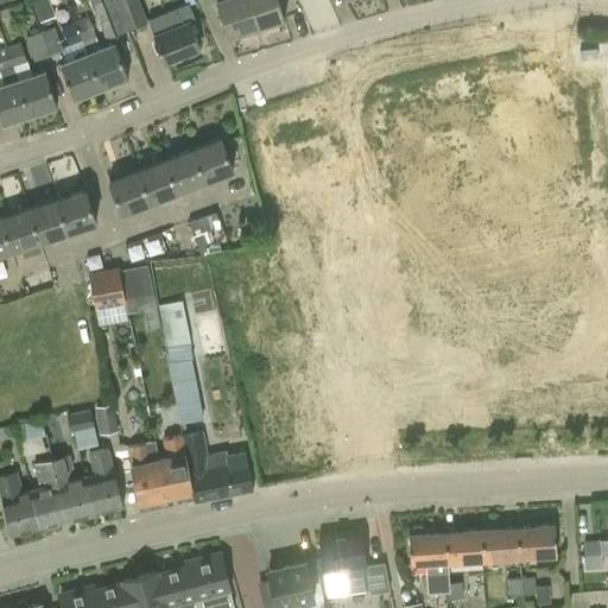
[(31,0),(36,19),(52,14),(49,0),(31,0)]
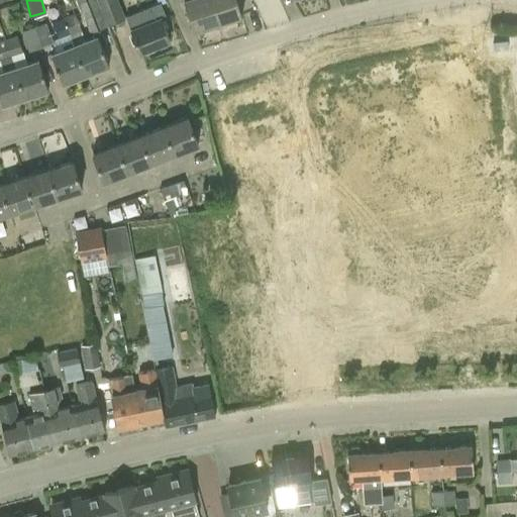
[(77,0),(91,33),(108,25),(97,0),(77,0)]
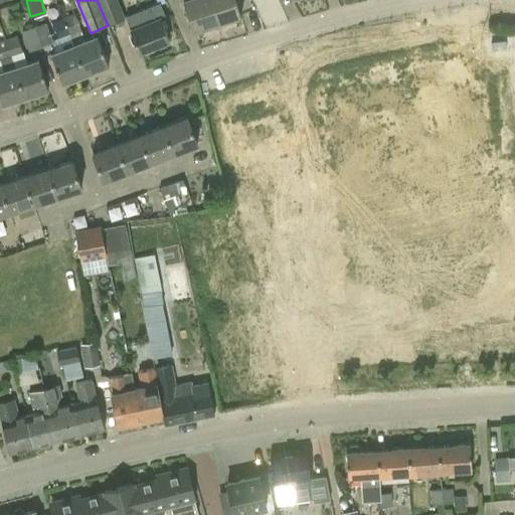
[(97,0),(108,25),(125,18),(118,0),(97,0)]
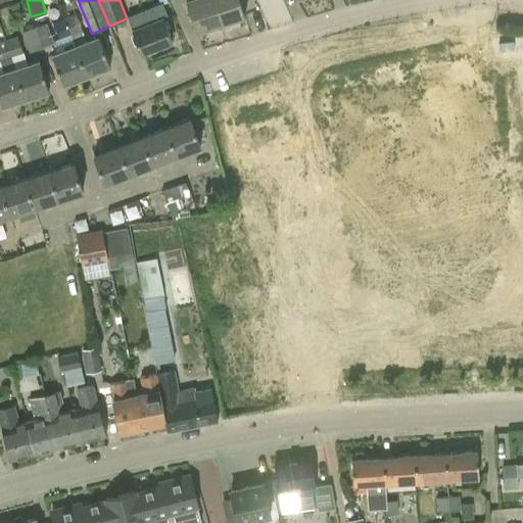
[(185,0),(185,1),(195,33),(220,26),(211,0),(185,0)]
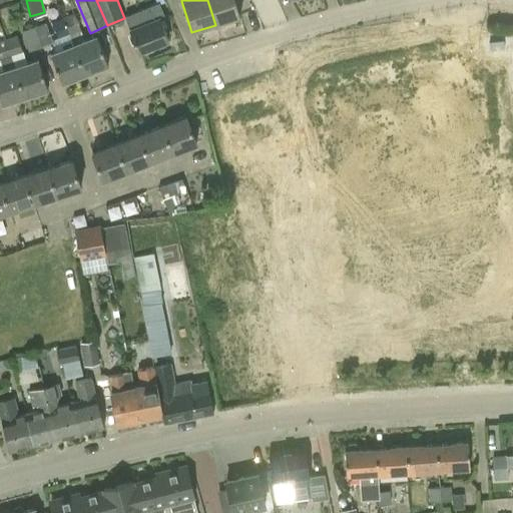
[(207,0),(215,25),(239,17),(234,0),(207,0)]
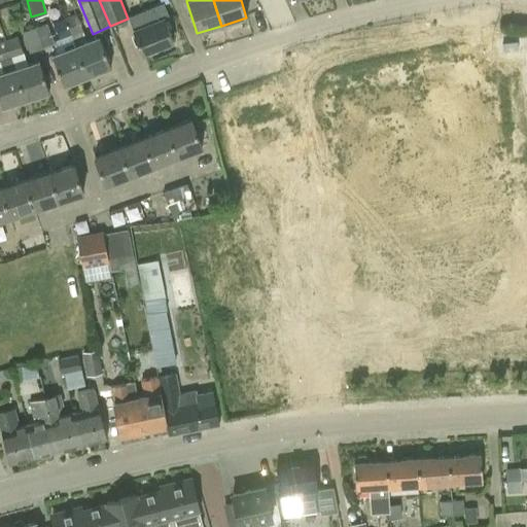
[(173,43),(164,19),(169,18),(163,2),(128,16),(134,31),(133,32),(142,56),(173,43)]
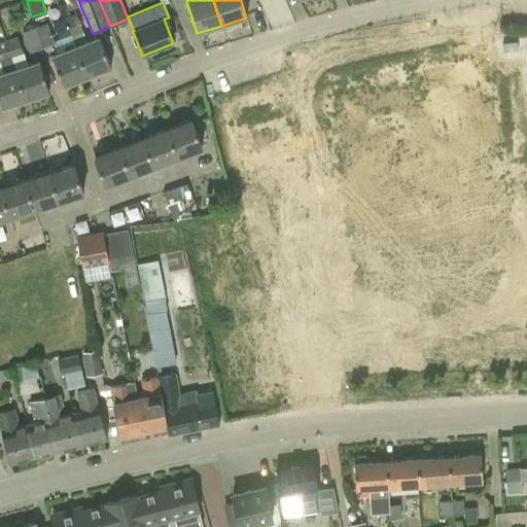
[(75,13),(64,18),(88,76),(111,67),(99,37),(88,42),(75,13)]
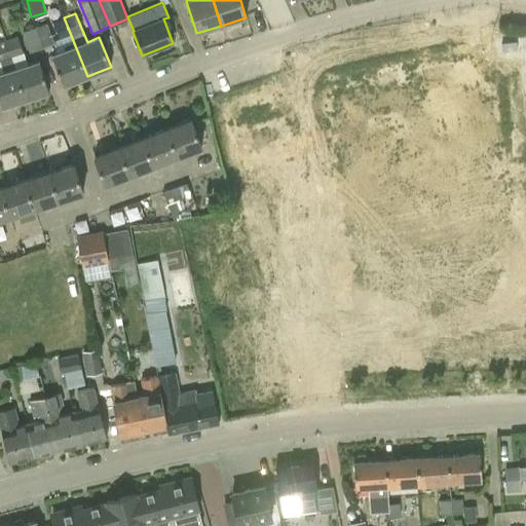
[(53,43),(54,54),(51,55),(64,86),(87,76),(64,17),(52,23),(60,40),(53,43)]
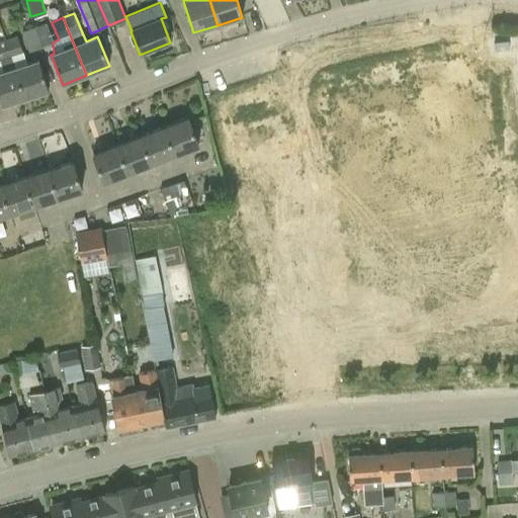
[(46,23),(33,28),(40,47),(53,41),(46,23)]
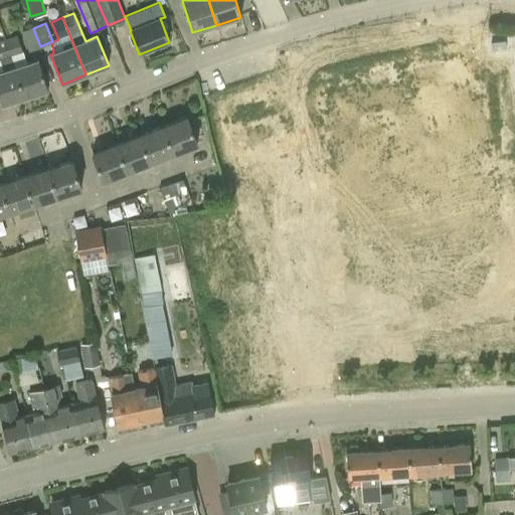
[(28,50),(40,46),(33,28),(21,32),(28,50)]
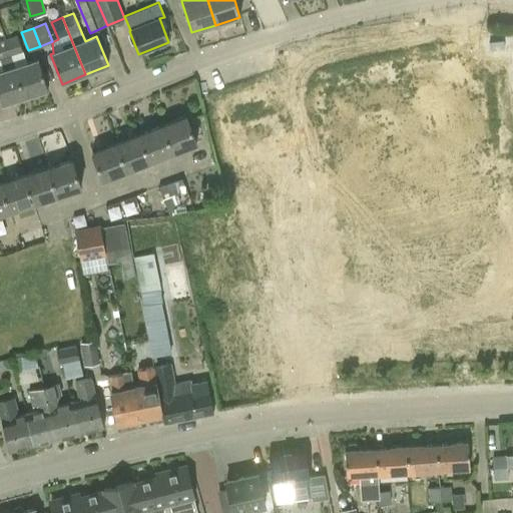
[(38,60),(27,63),(16,35),(5,39),(24,98),(48,90),(38,60)]
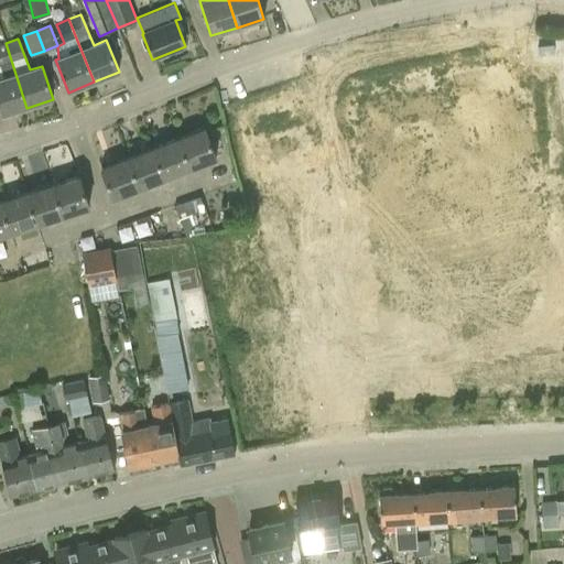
[(0,111),(1,116),(26,108),(6,43),(0,45),(0,111)]
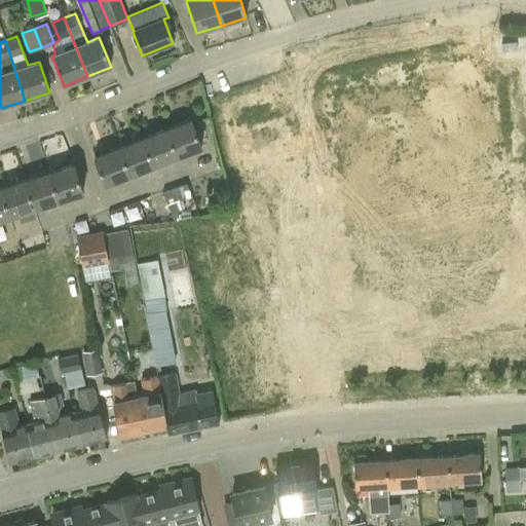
[(191,119),(167,128),(178,155),(201,146),(191,119)]
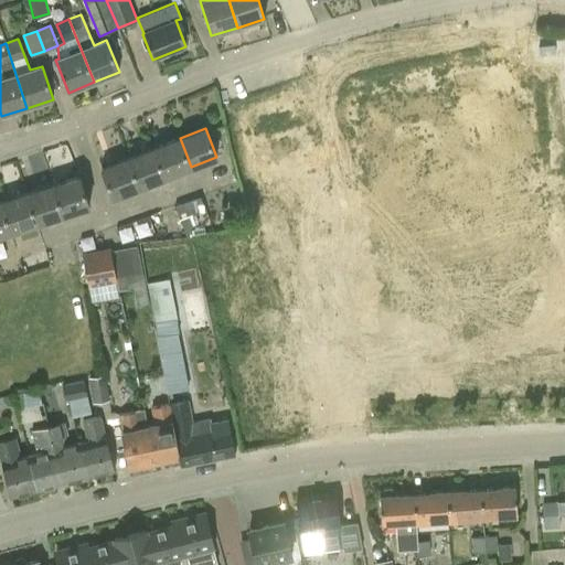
[(164,177),(191,167),(180,138),(153,148),(164,177)]
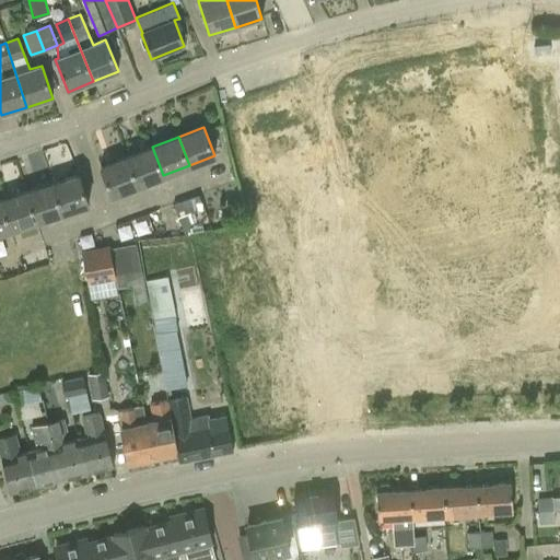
[(137,186),(163,175),(152,147),(126,156),(137,186)]
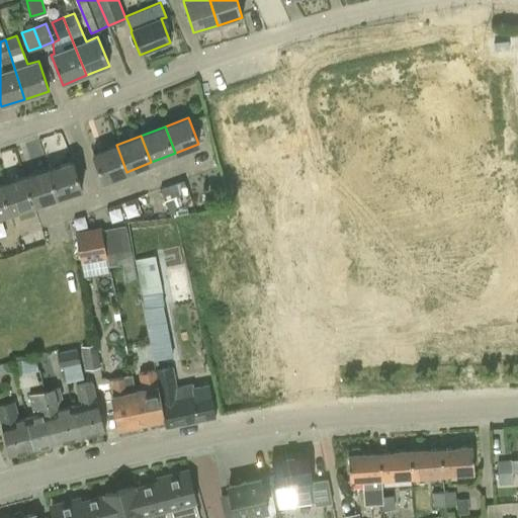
[(102,181),(126,172),(116,145),(92,155),(102,181)]
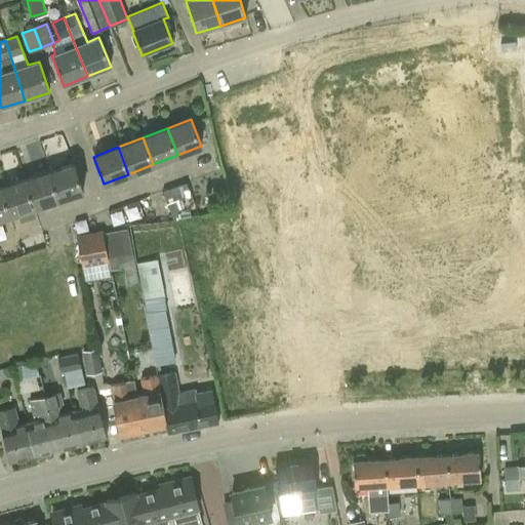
[(74,163),(49,172),(58,199),(83,191),(74,163)]
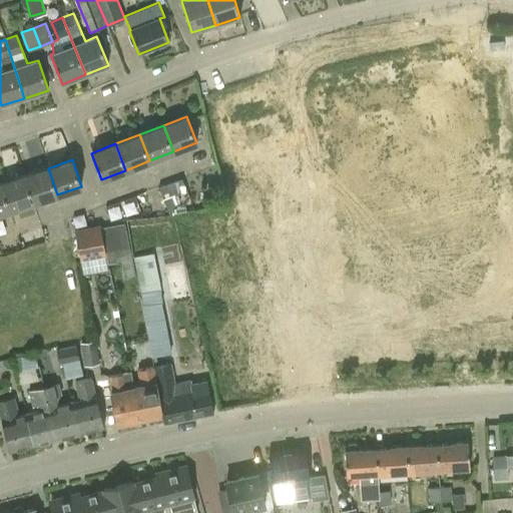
[(48,168),(24,175),(33,202),(57,194),(48,168)]
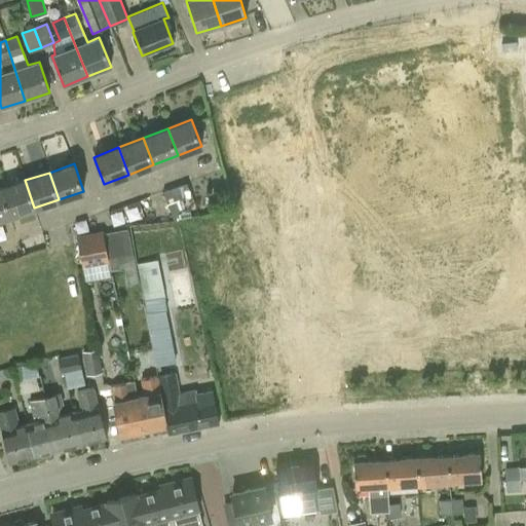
[(25,180),(0,188),(9,216),(34,208),(25,180)]
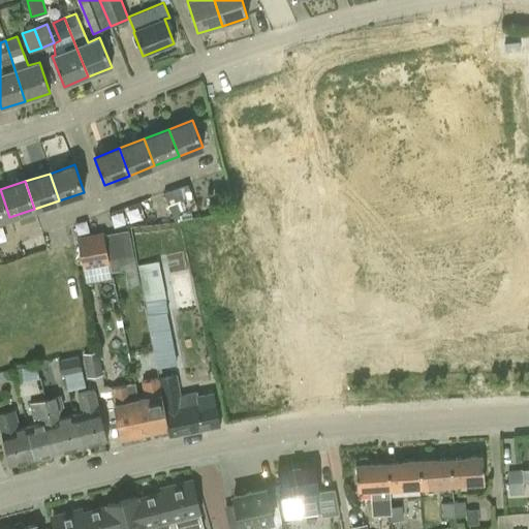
[(0,220),(9,217),(0,189),(0,220)]
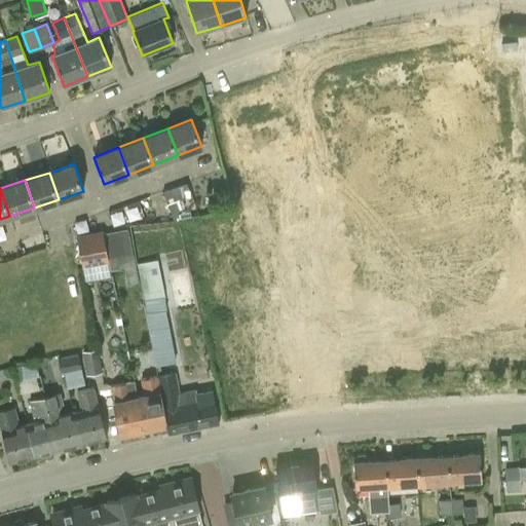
[(76,235),(84,283),(111,278),(102,231),(76,235)]
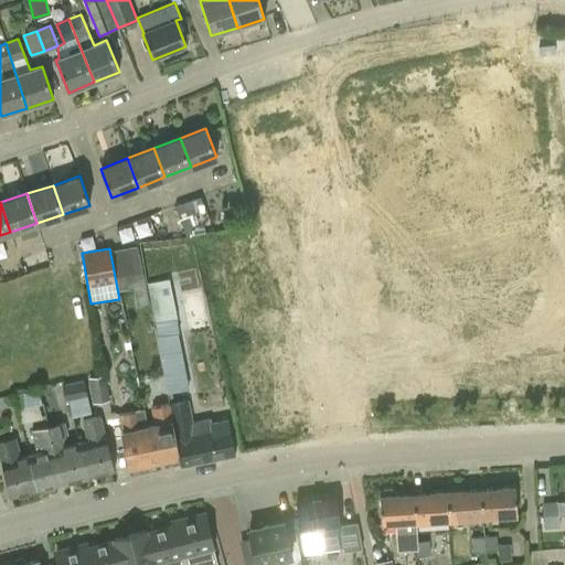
[(158,337),(179,333),(169,279),(148,283),(158,337)]
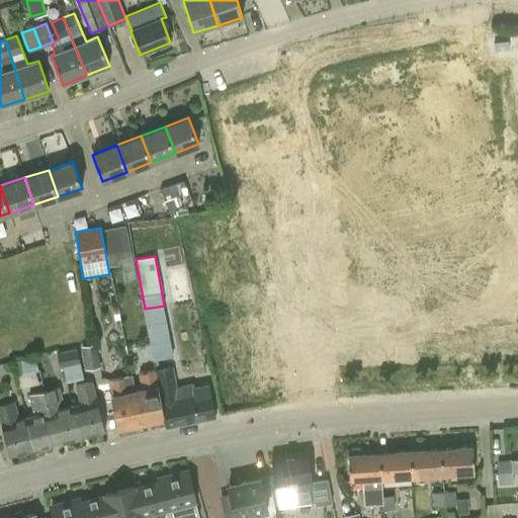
[(101,367),(96,344),(80,347),(85,370),(101,367)]
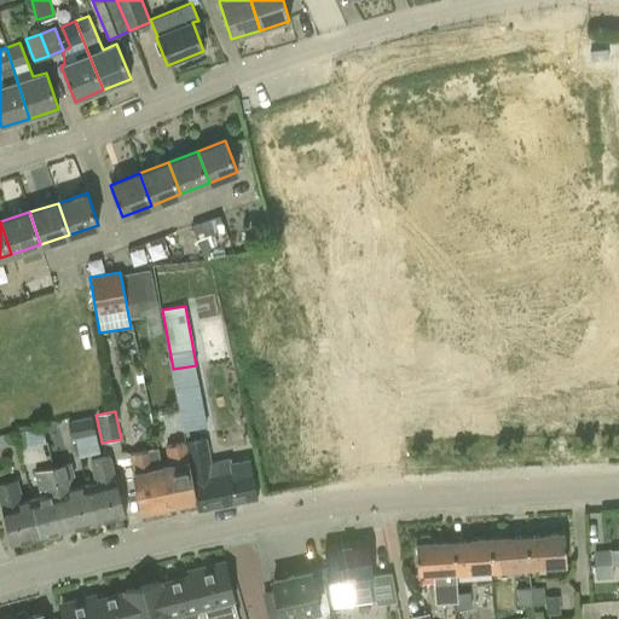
[(79,457),(100,452),(93,418),(69,423),(73,438),(75,438),(79,457)]
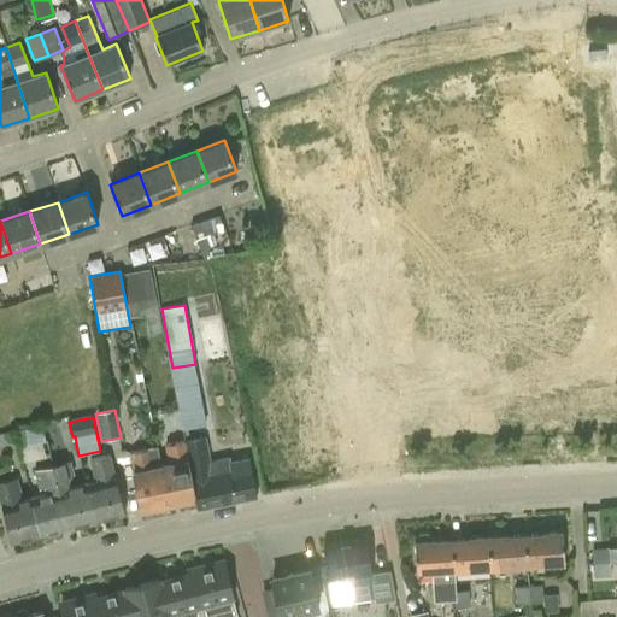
[(13,427),(13,430),(17,444),(18,447),(47,441),(42,421),(13,427)]
